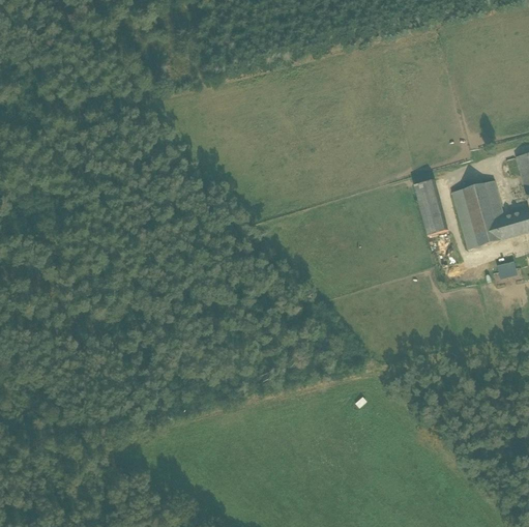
[(528,151),(516,155),(525,187),(528,186),(528,151)]
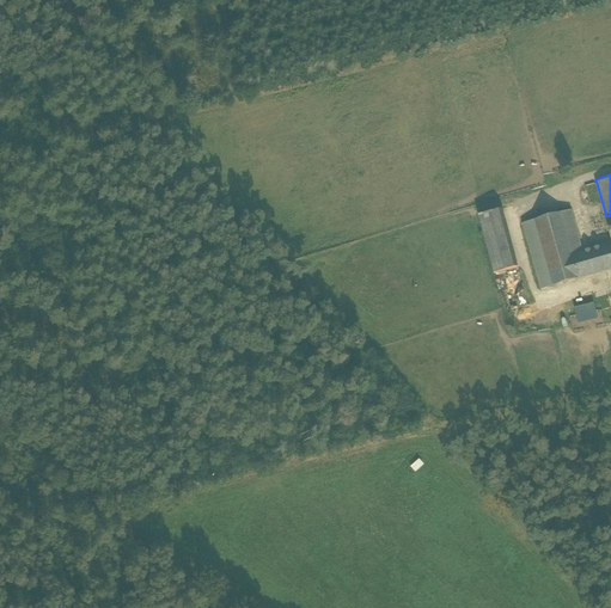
[(517,264),(501,206),(477,213),(493,271),(517,264)]
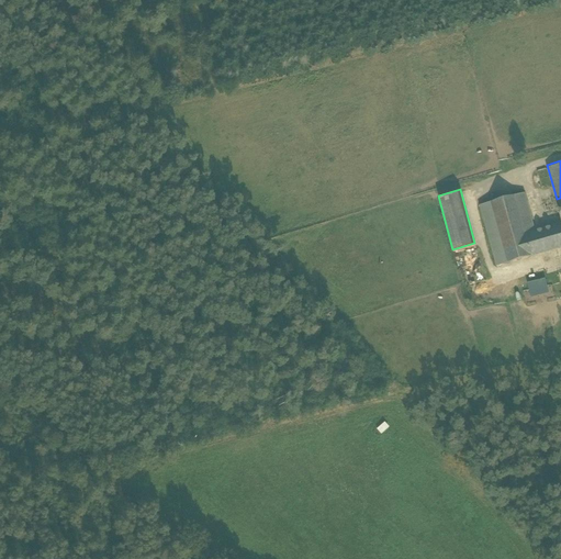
[(524,190),(491,199),(507,260),(530,254),(524,232),(534,230),(524,190)]
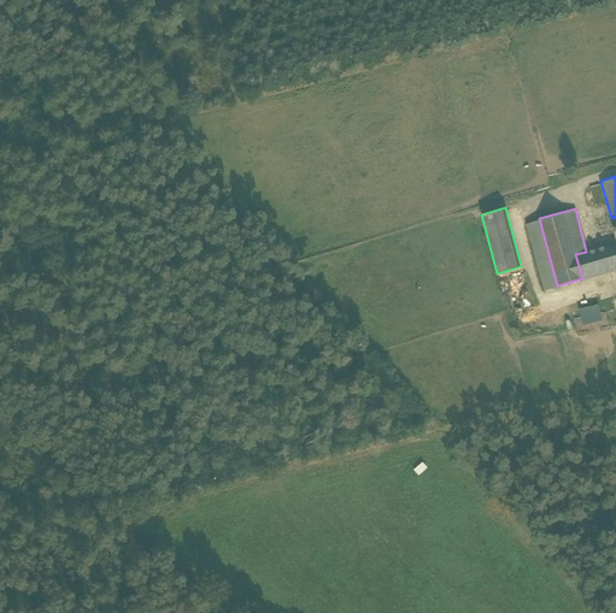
[(557,286),(539,218),(526,222),(545,289),(557,286)]
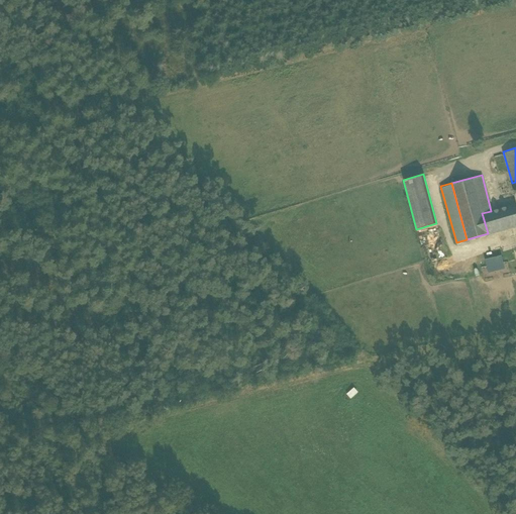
[(515,203),(491,211),(482,213),(488,233),(515,224),(515,203)]
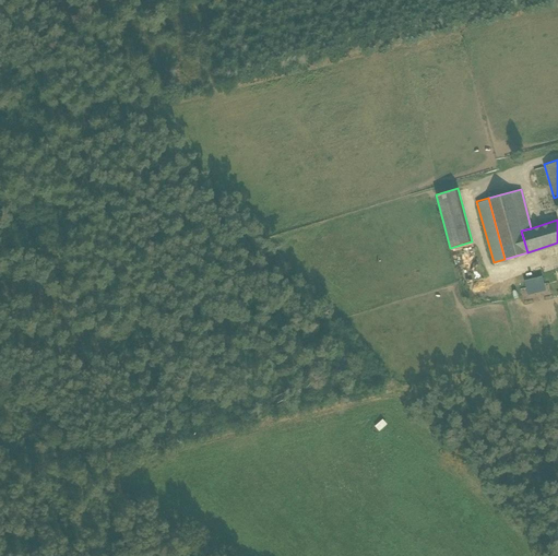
[(523,276),(525,292),(544,290),(542,274),(523,276)]
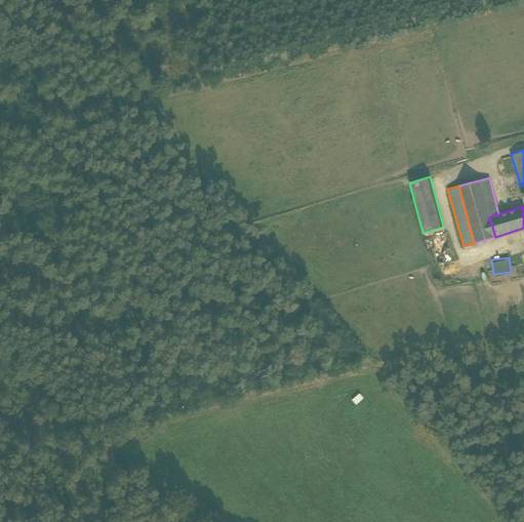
[(357,391),(349,397),(353,402),(361,396),(357,391)]
